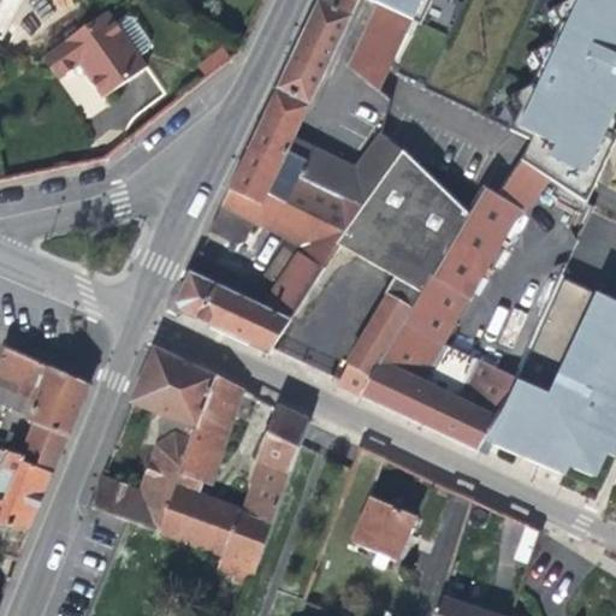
[(280,81),(220,209),(254,225),(283,164),(369,203),(341,247),(425,294),(474,218),(403,154),(378,135),(355,166),(296,138),(315,96),(335,57),(360,0),(318,0),(283,75),(280,81)]
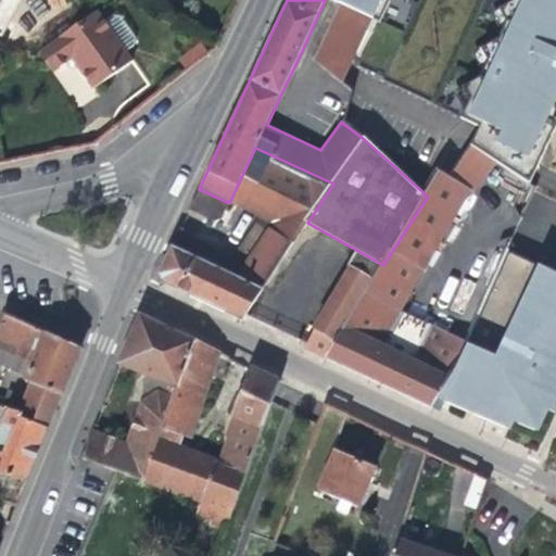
[(379,14),(341,0),(338,0),(312,59),(345,81),(379,14)]
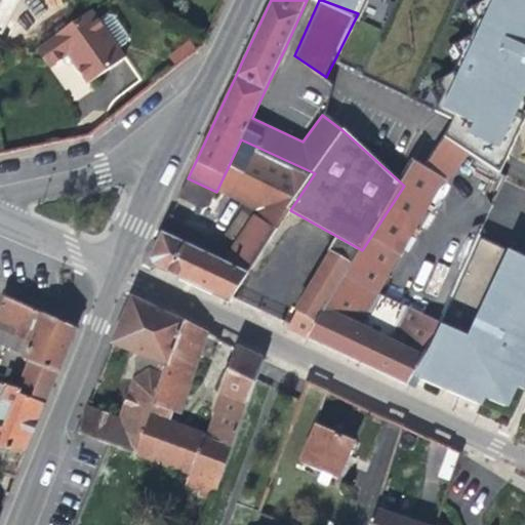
[(363,0),(322,0),(358,13),(363,0)]
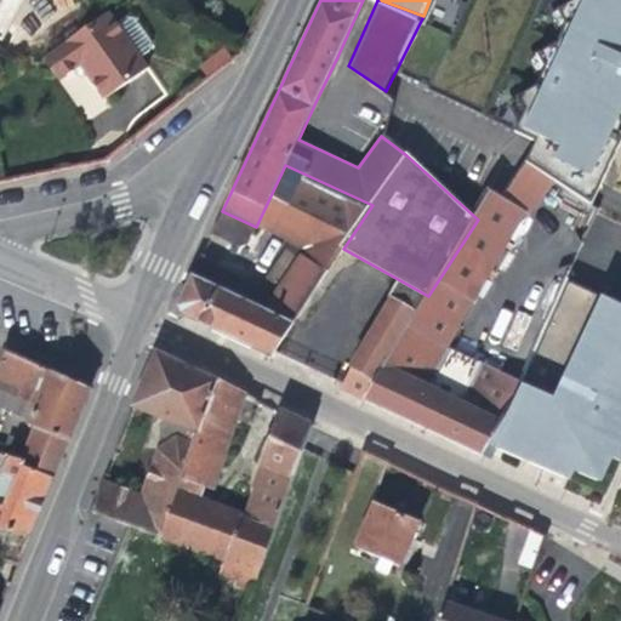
[(620,0),(581,0),(518,127),(539,140),(528,157),(591,203),(620,137),(620,0)]
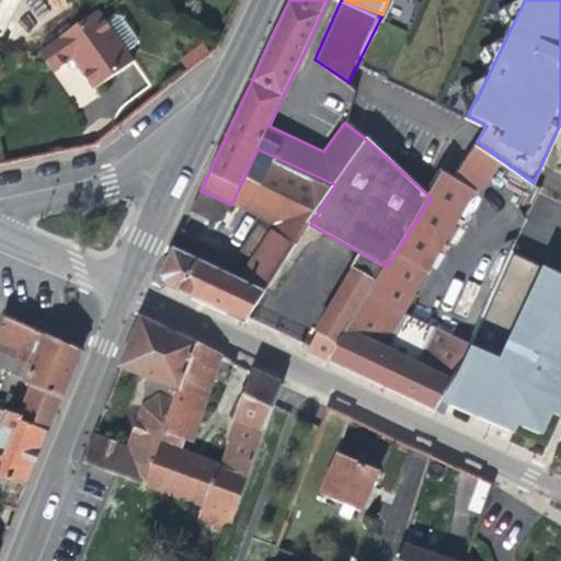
[(93,87),(132,58),(95,9),(37,50),(52,70),(71,56),(81,70),(93,87)]
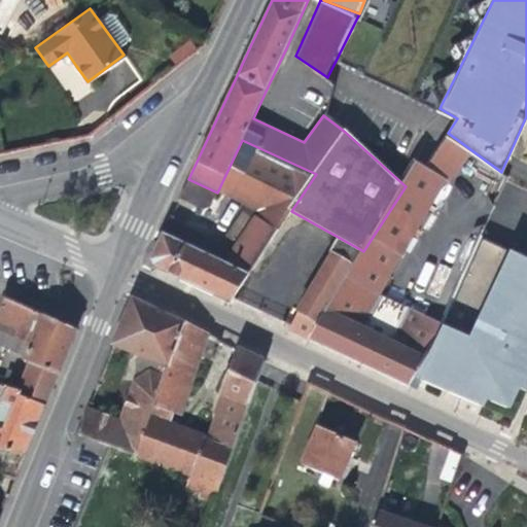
[(168,53),(175,64),(197,53),(190,40),(168,53)]
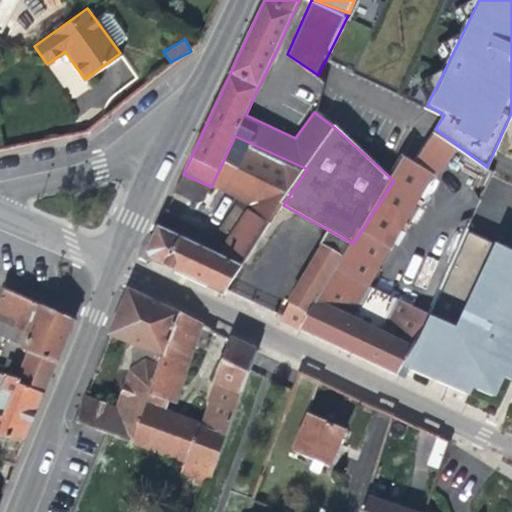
[(235,136),(211,187),(249,206),(224,244),(163,214),(145,252),(147,257),(187,276),(202,283),(223,293),(283,205),(307,169),(235,136)]
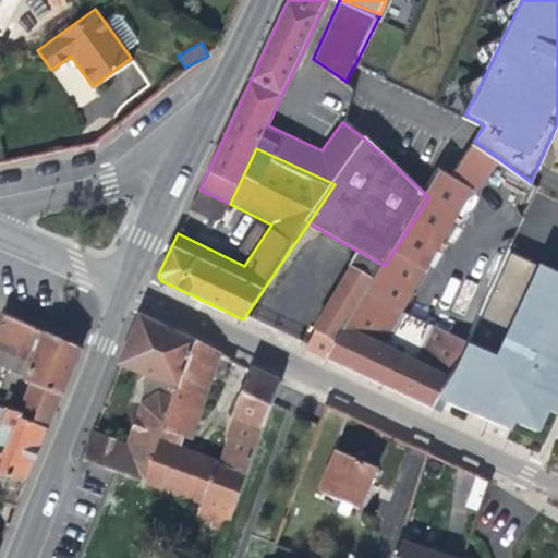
[(497,166),(471,148),(451,179),(444,174),(429,197),(385,266),(376,281),(327,359),(342,366),(371,379),(393,389),(434,409),(439,396),(464,341),(403,311),(478,184),(484,187),(497,166)]
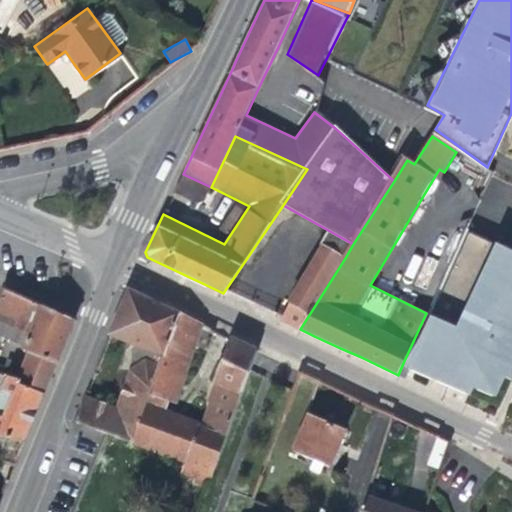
[(469,227),(403,363),(472,393),(476,385),(497,392),(506,375),(511,375),(511,242),(498,236),(495,241),(469,227)]
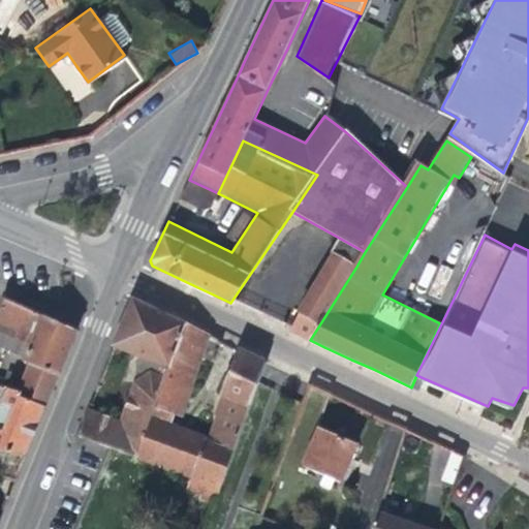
[(339,240),(333,250),(353,261),(359,251),(339,240)]
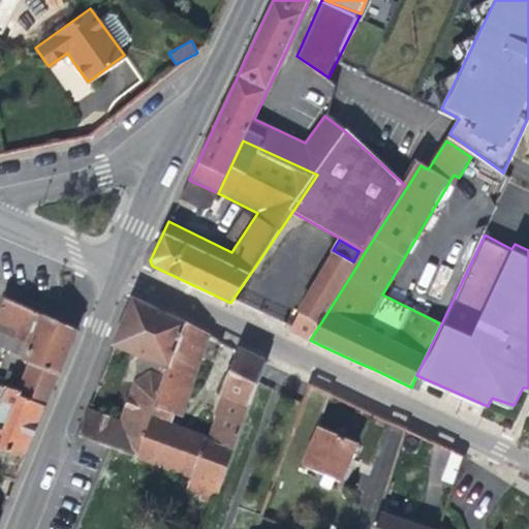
[(336,254),(289,330),(299,335),(310,340),(356,267),(336,254)]
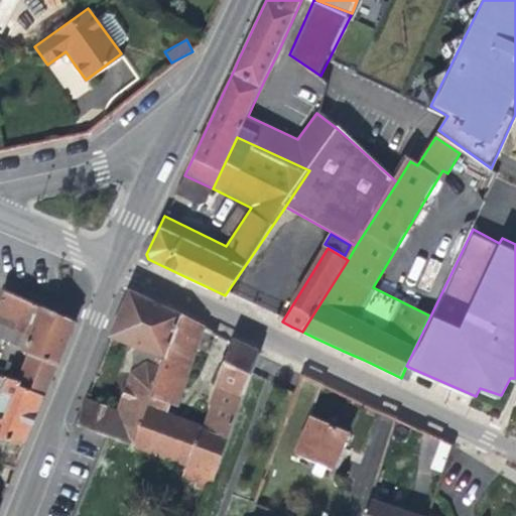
[(0,297),(0,337),(24,347),(21,353),(29,356),(18,384),(17,385),(45,396),(75,321),(58,314),(47,309),(2,290),(0,297)]
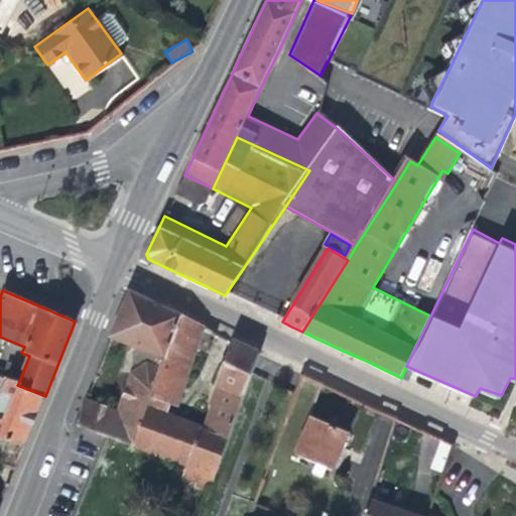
[(113,335),(163,360),(180,314),(152,301),(130,292),(111,334),(113,335)]
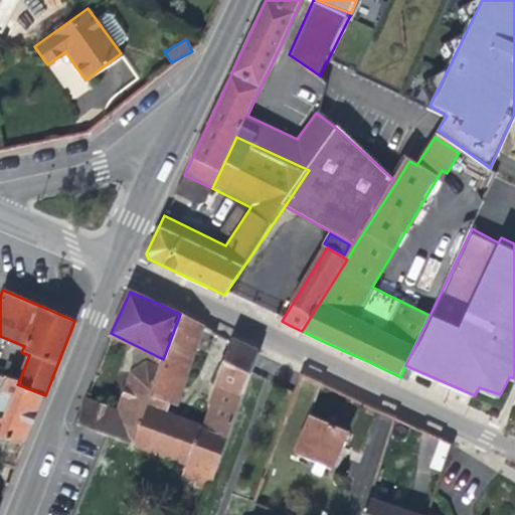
[(205,326),(180,314),(163,359),(160,365),(132,444),(147,450),(186,465),(182,475),(196,481),(194,486),(209,492),(211,486),(220,461),(228,435),(165,411),(169,402),(178,406),(190,373),(205,326)]
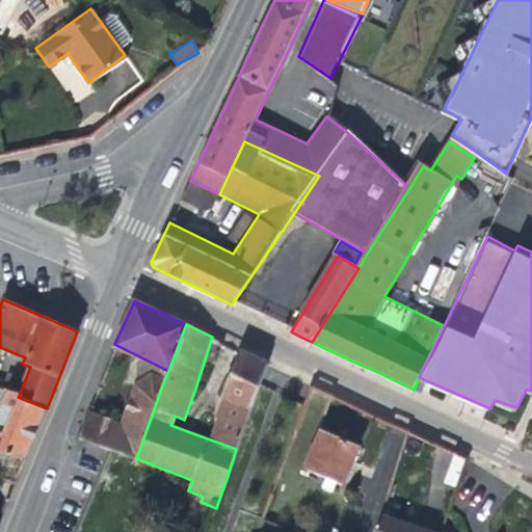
[(245,424),(266,364),(240,350),(239,352),(220,399),(224,401),(219,415),(245,424)]
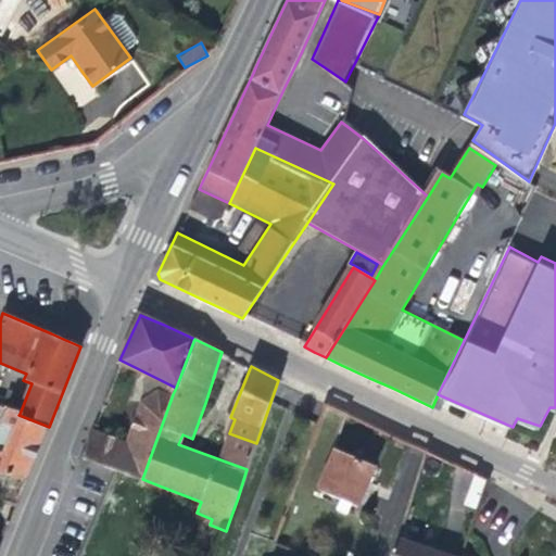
[(125,442),(96,430),(86,456),(116,468),(131,475),(142,479),(173,394),(159,389),(141,399),(125,442)]
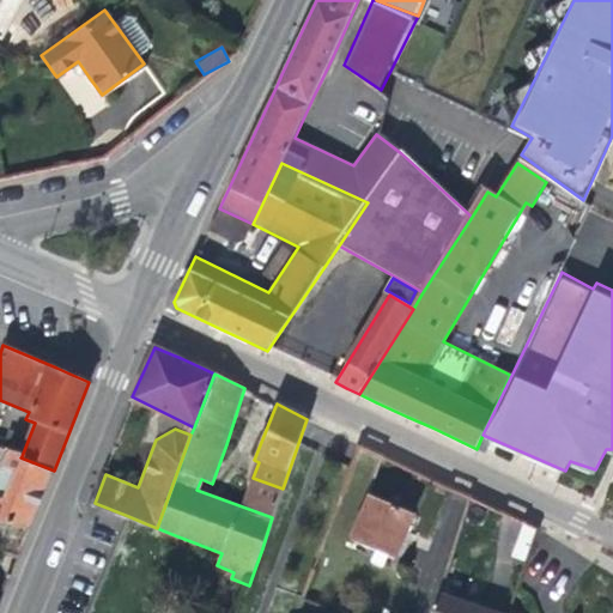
[(0,517),(31,527),(54,471),(20,457),(22,456),(8,453),(11,449),(0,447),(0,517)]
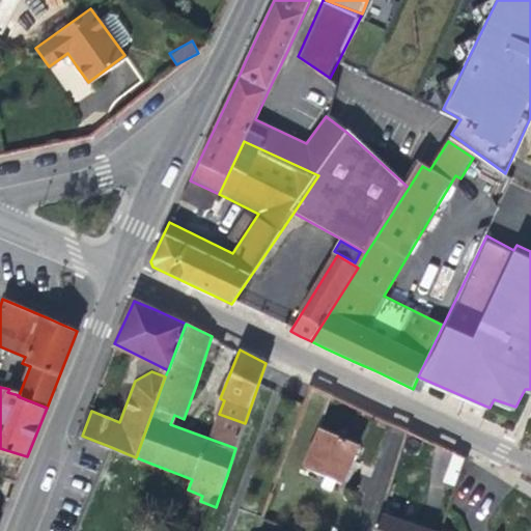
[(320,428),(305,468),(343,484),(359,445),(338,436),(320,428)]
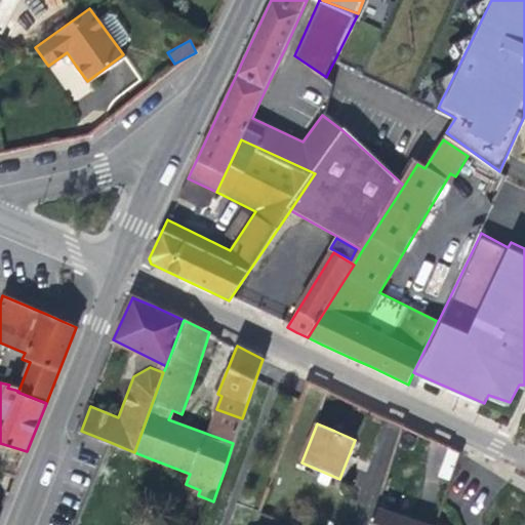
[(110,442),(81,431),(75,447),(104,458),(110,442)]
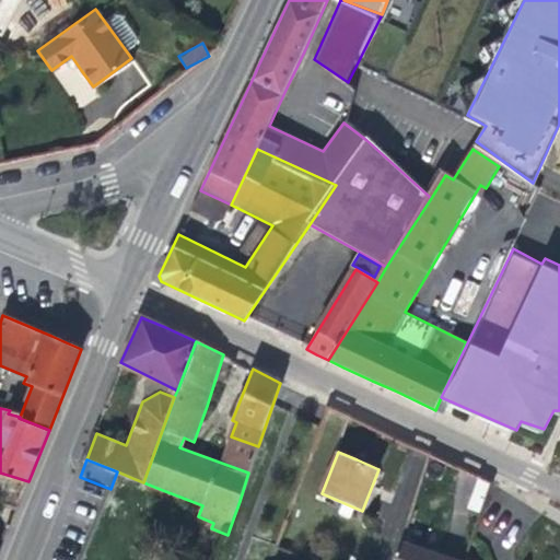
[(117,471),(111,489),(126,494),(132,478),(117,471)]
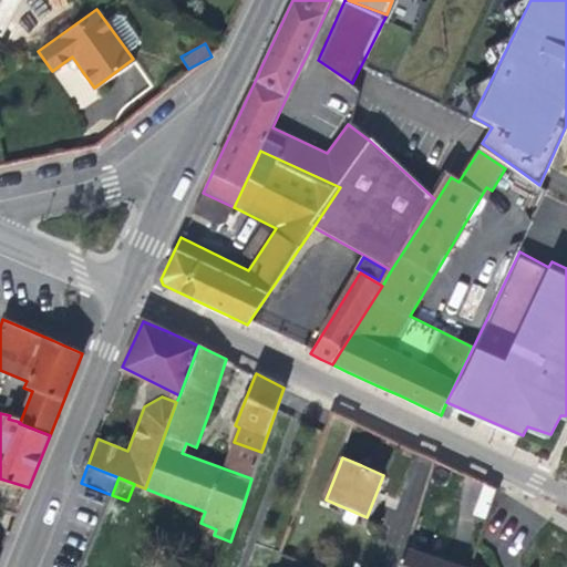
[(176,548),(181,536),(163,529),(158,542),(176,548)]
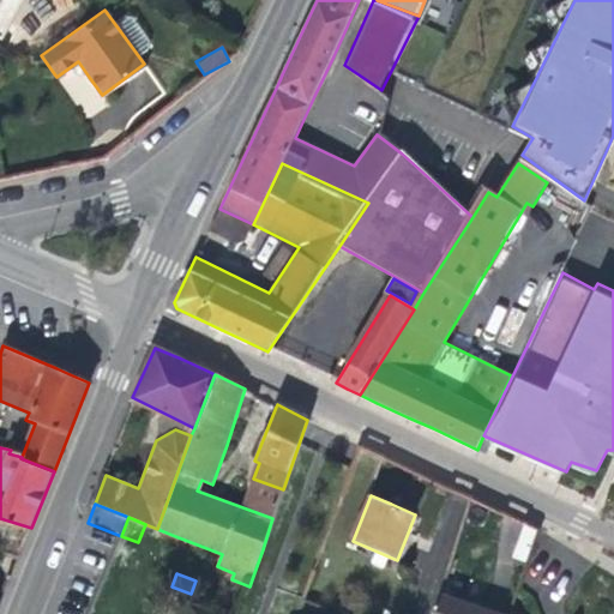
[(497,613),(476,607),(439,595),(432,613),(497,613)]
